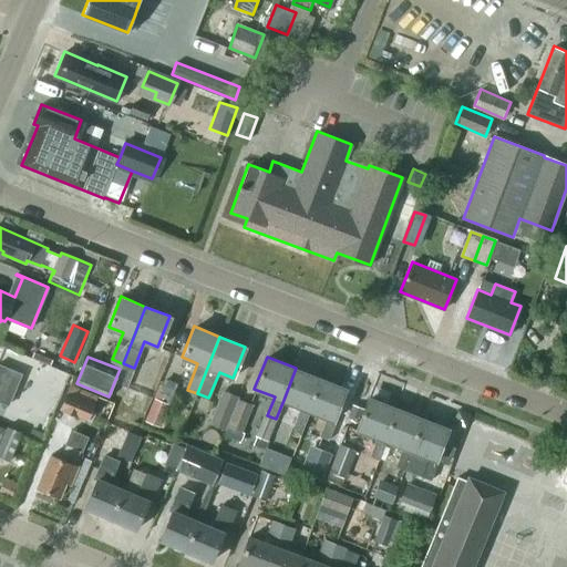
[(0,400),(9,403),(21,373),(0,363),(0,400)]
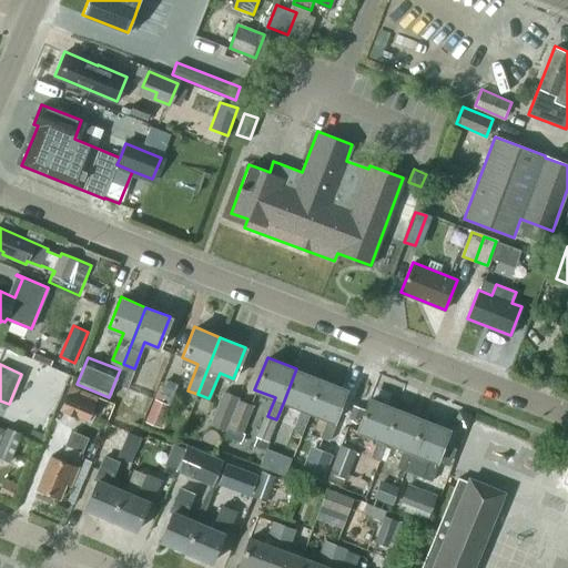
[(120,369),(114,383),(127,387),(134,368),(123,364),(122,364),(120,369)]
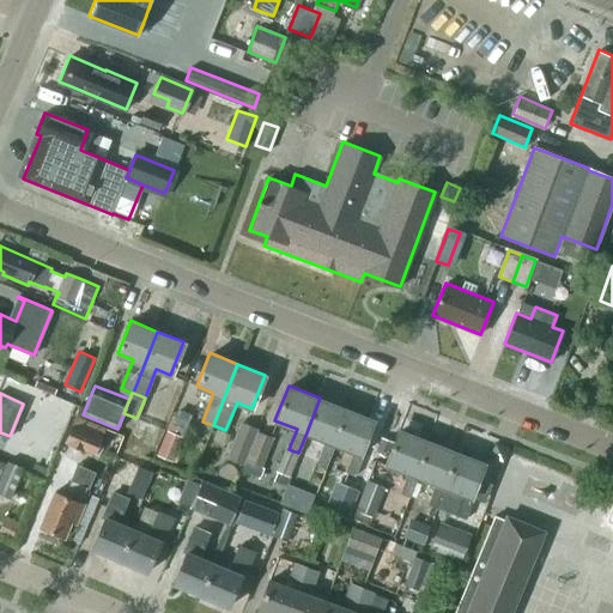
[(327,463),(335,443),(347,408),(320,398),(307,432),(326,439),(317,460),(327,463)]
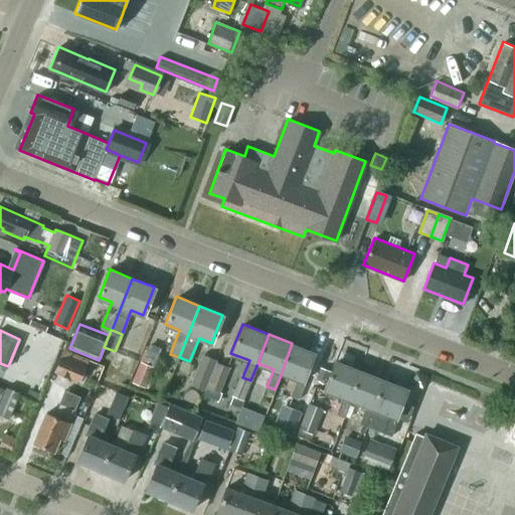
[(292,343),(282,372),(297,378),(290,395),(299,399),(306,381),(303,380),(315,352),(292,343)]
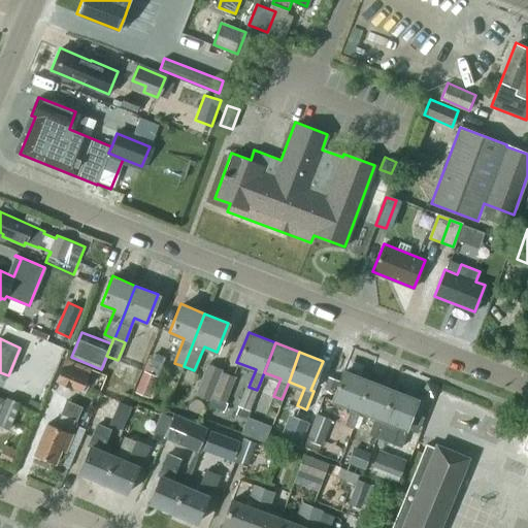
[(223,369),(208,363),(195,395),(209,401),(223,369)]
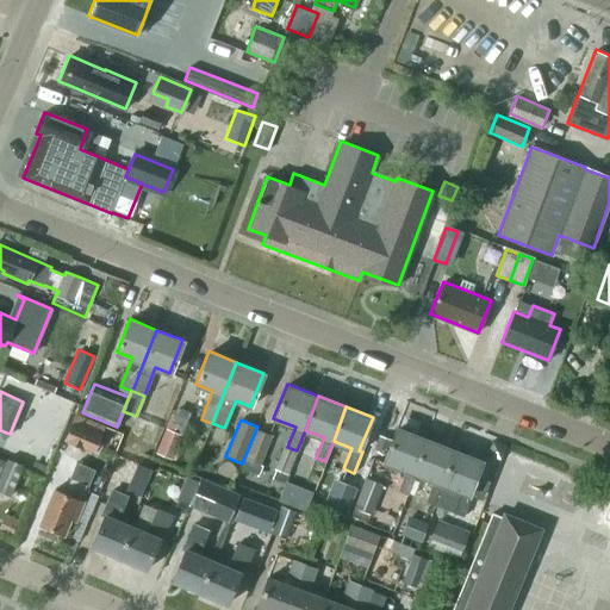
[(103,436),(73,423),(64,441),(94,454),(103,436)]
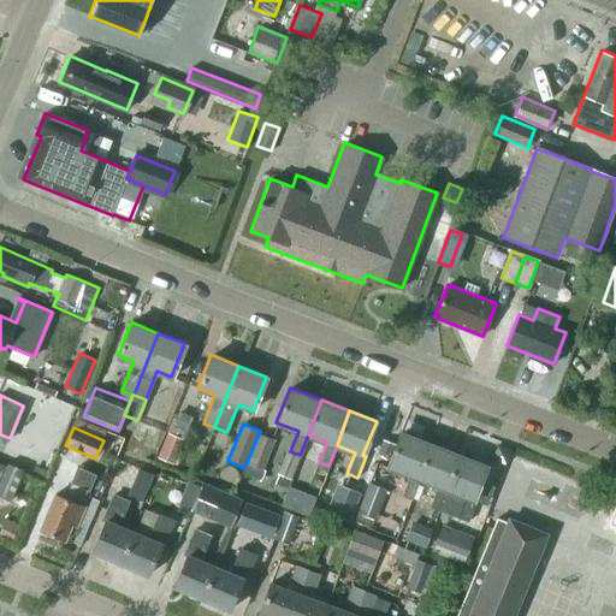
[(388,466),(409,474),(401,495),(412,499),(420,478),(432,443),(401,431),(388,466)]
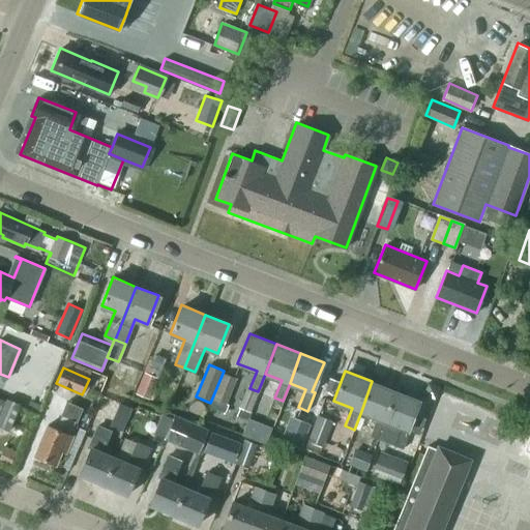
[(159,378),(145,372),(136,393),(150,399),(159,378)]
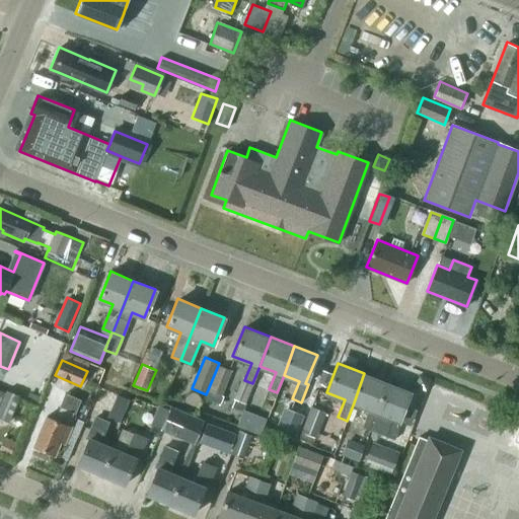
[(231,371),(219,366),(209,390),(221,395),(231,371)]
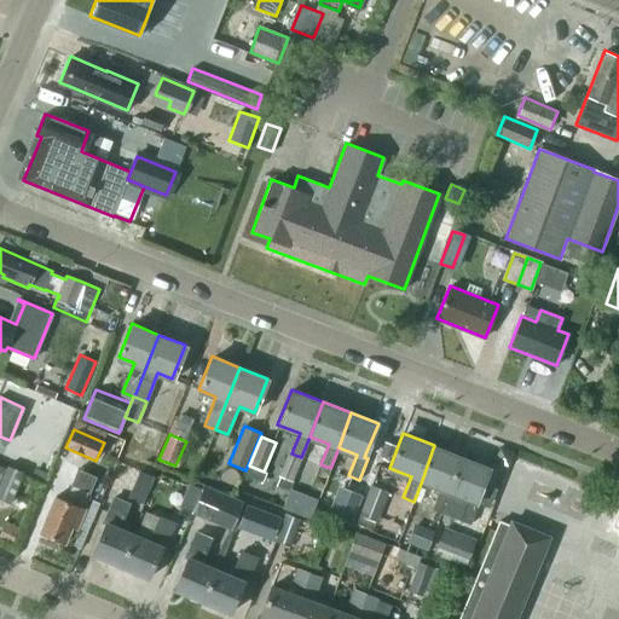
[(443,513),(451,492),(463,457),(434,445),(422,480),(441,489),(433,509),(443,513)]
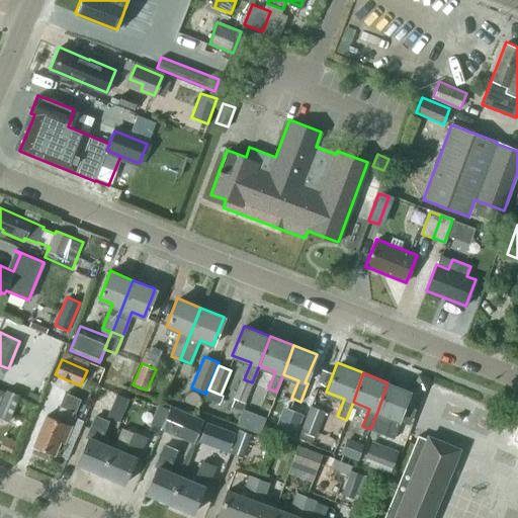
[(430,378),(419,374),(414,385),(426,391),(430,378)]
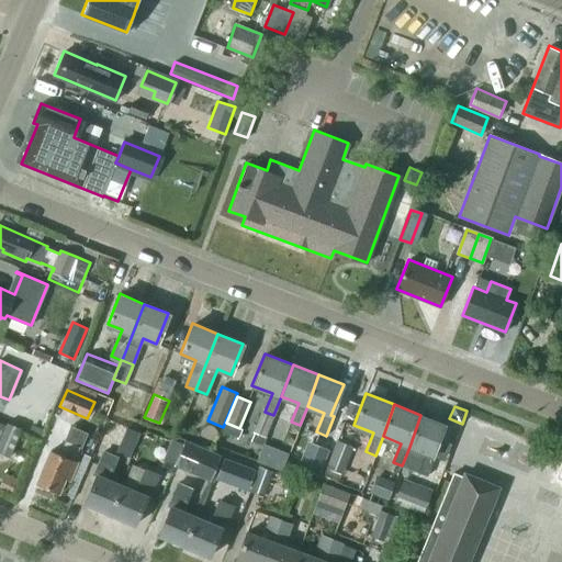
[(261,412),(253,431),(266,436),(273,416),(261,412)]
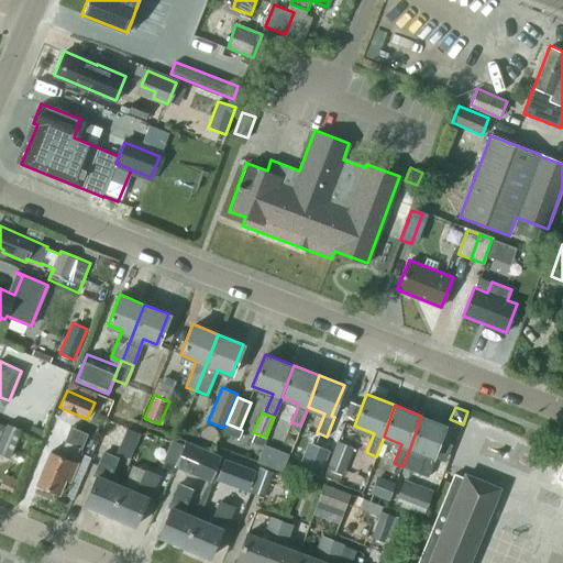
[(435,456),(433,456),(445,424),(421,416),(410,448),(403,466),(428,476),(435,456)]
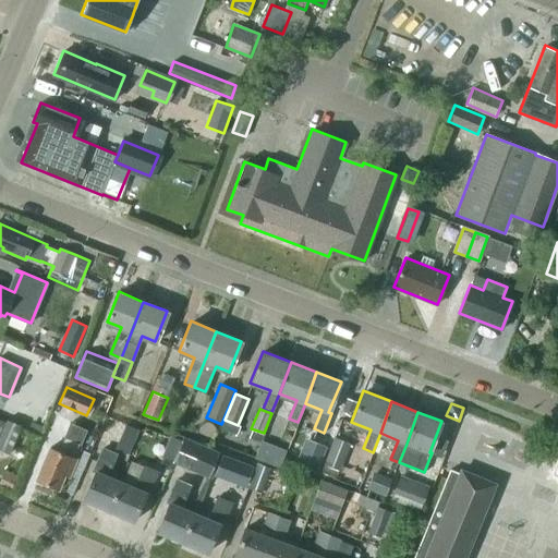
[(20,425),(5,420),(0,432),(0,448),(8,452),(20,425)]
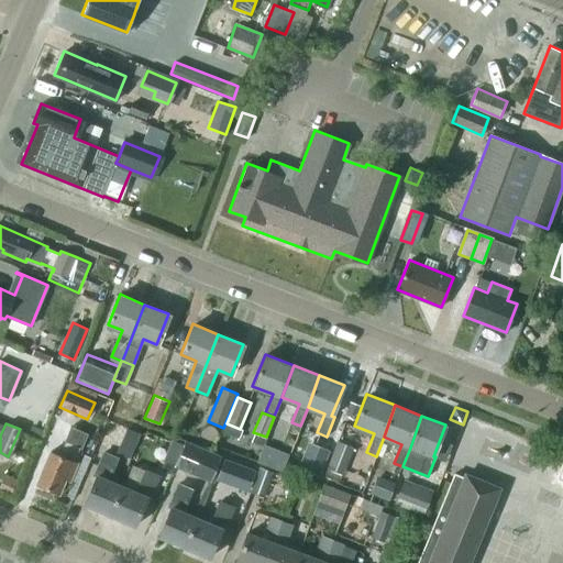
[(127,428),(122,440),(135,445),(140,434),(127,428)]
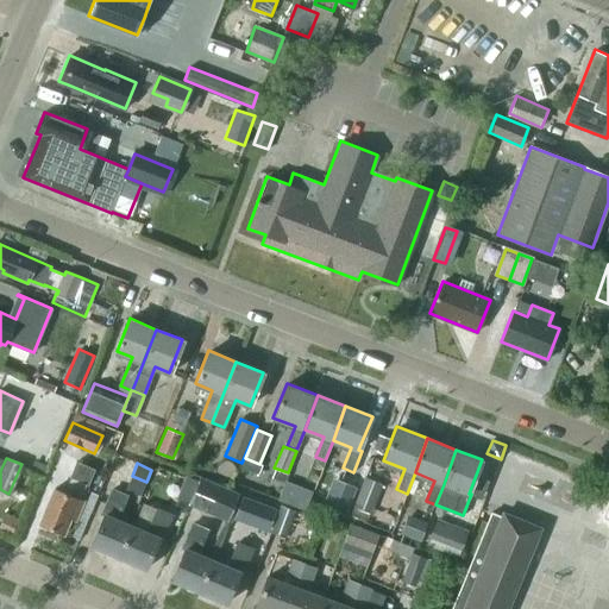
[(63,494),(54,489),(38,523),(63,534),(70,518),(75,520),(83,501),(80,500),(87,484),(70,477),(63,494)]
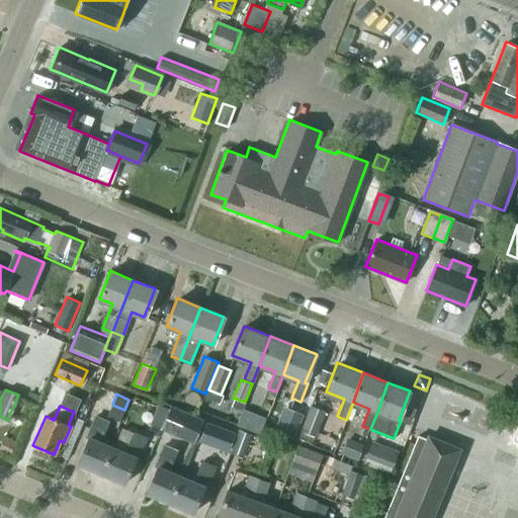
[(170,406),(160,429),(178,437),(182,428),(197,434),(203,421),(170,406)]
